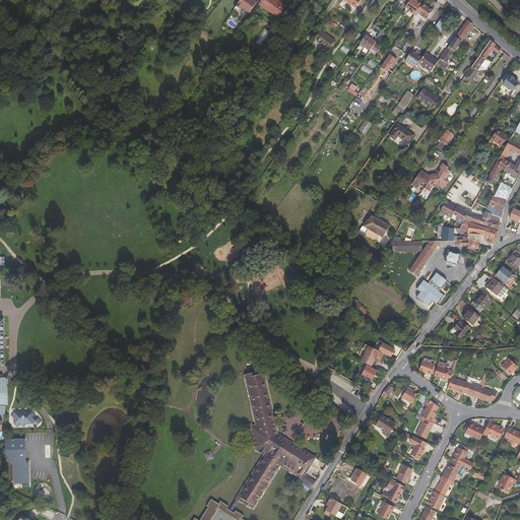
[(241,9),(242,8),(250,13),(258,1),(255,0),(240,0),(236,6),(241,9)]
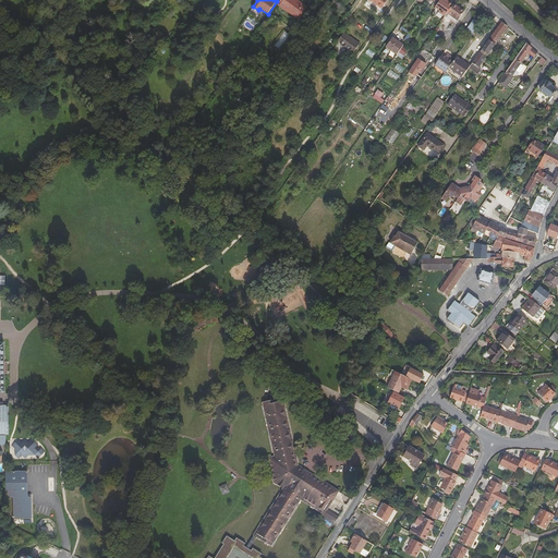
[(281,0),(278,5),(298,20),(306,8),(296,0),(281,0)]
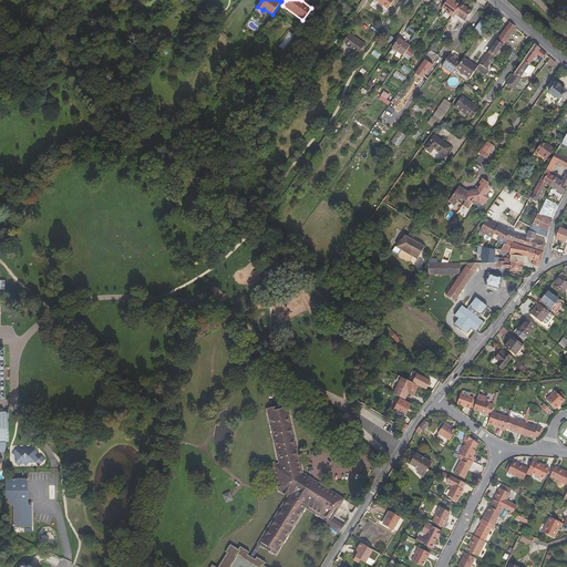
[(374,0),(388,9),(394,0),(374,0)]
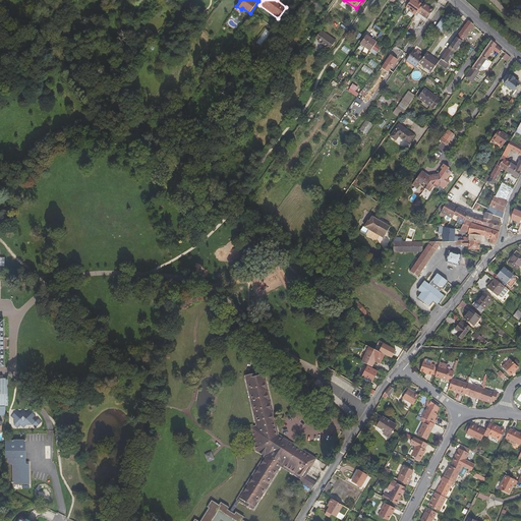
[(409,11),(415,15),(417,12),(422,5),(417,1),(417,0),(410,0),(406,7),(410,10),(409,11)]
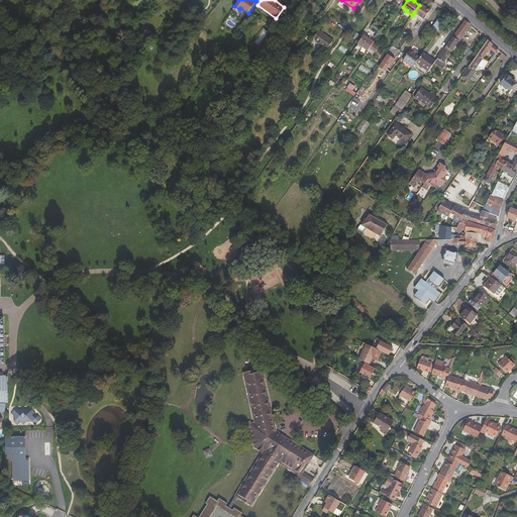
[(430,10),(420,3),(419,5),(414,12),(424,19),(430,10)]
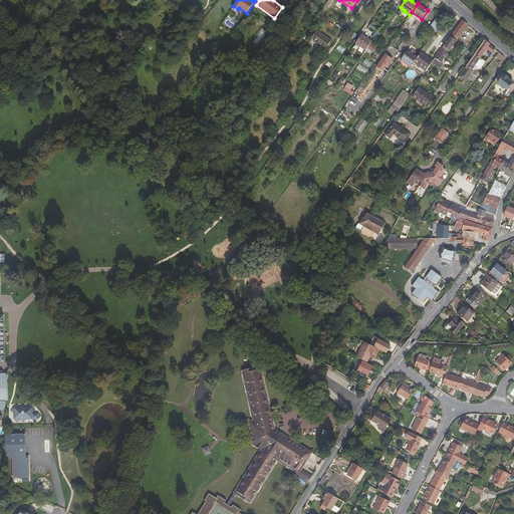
[(429,28),(435,32),(443,21),(437,17),(429,28)]
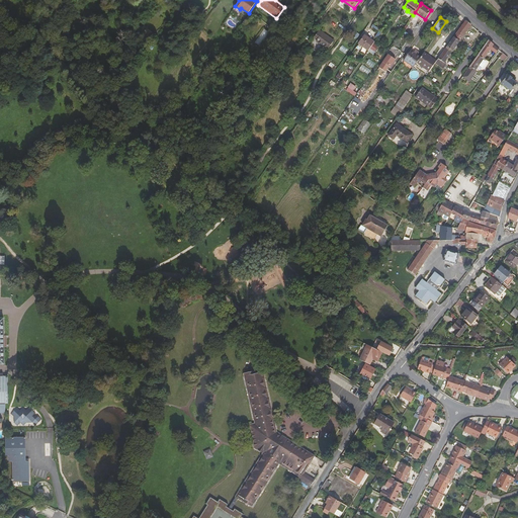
[(450,54),(471,25),(465,20),(445,50),(450,54)]
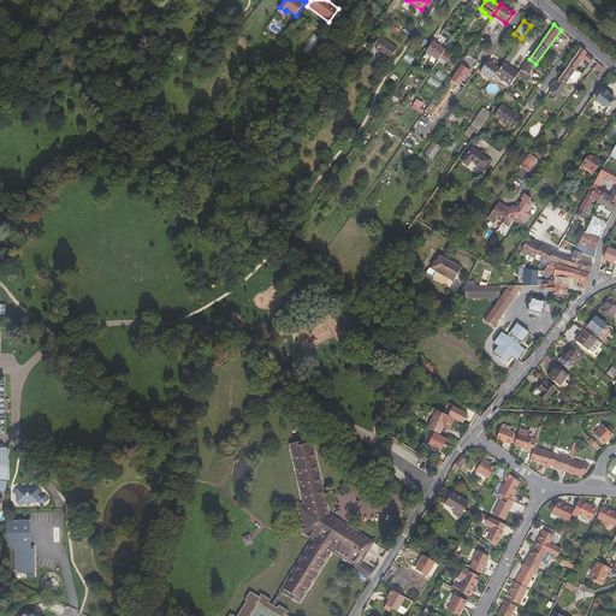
[(303,51),(309,54),(320,39),(314,34),(303,51)]
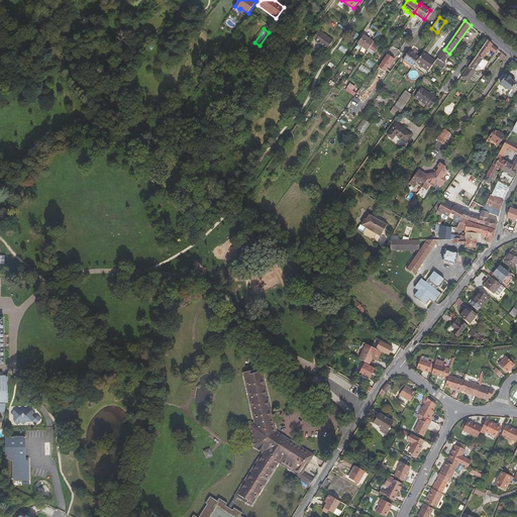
[(326,49),(333,40),(319,30),(314,37),(318,40),(316,42),(326,49)]
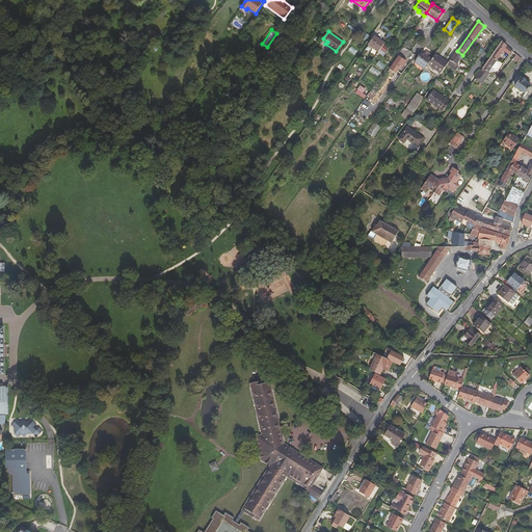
[(368,46),(378,53),(380,50),(383,46),(384,44),(374,36),(368,46)]
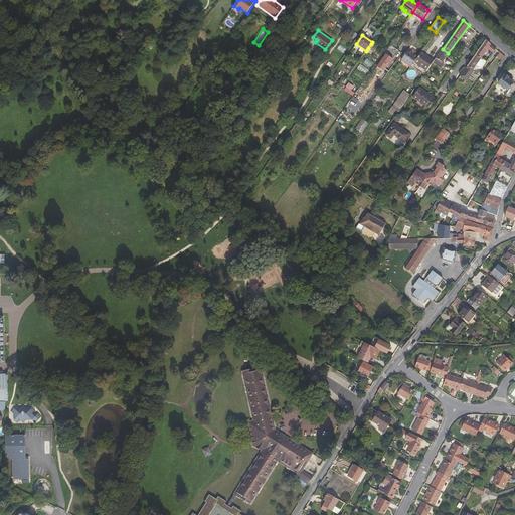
[(492,51),(494,48),(490,44),(486,40),(476,54),(481,58),(488,49),(492,51)]
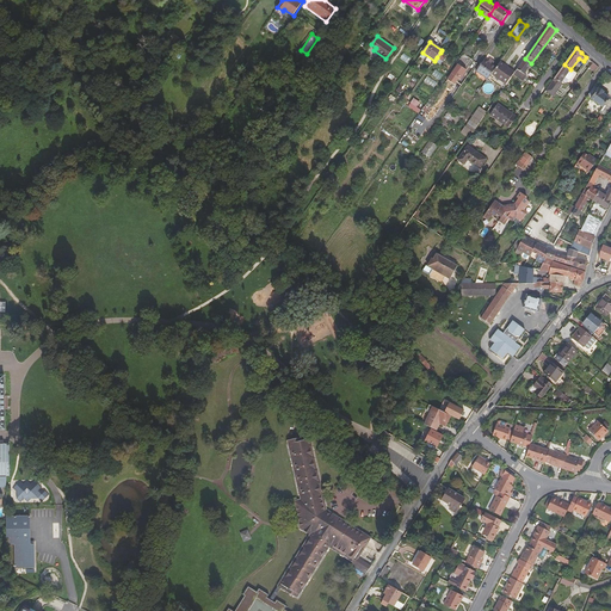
[(497,67),(494,66),(488,61),(485,59),(476,72),(487,80),(487,79),(491,74),(497,67)]
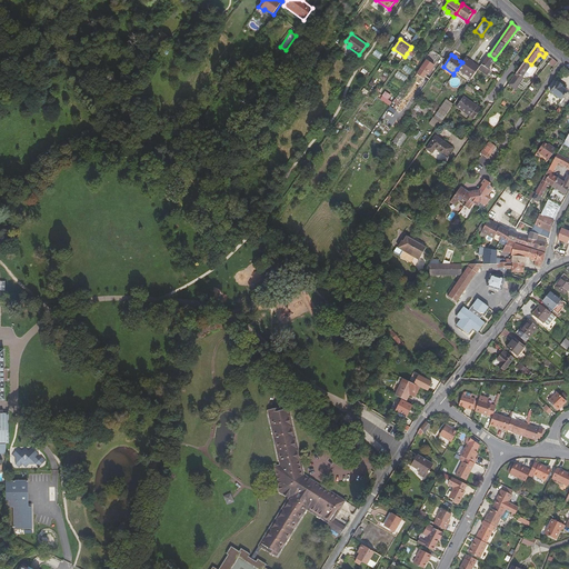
[(488,69),(495,59),(489,55),(480,67),(478,70),(487,76),(490,71),(488,69)]
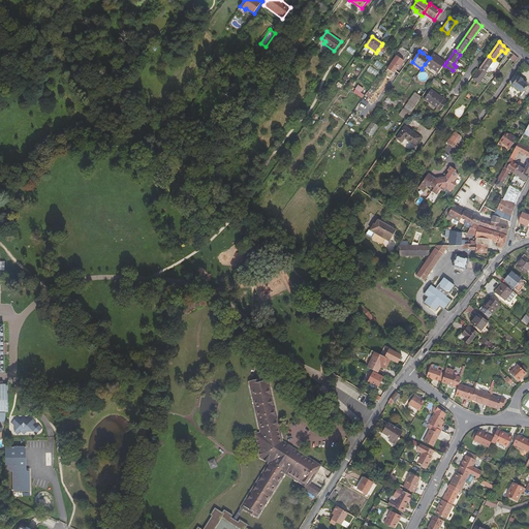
[(446,62),(433,54),(430,58),(425,64),(422,68),(424,70),(425,69),(436,76),(438,73),(444,65),(446,62)]
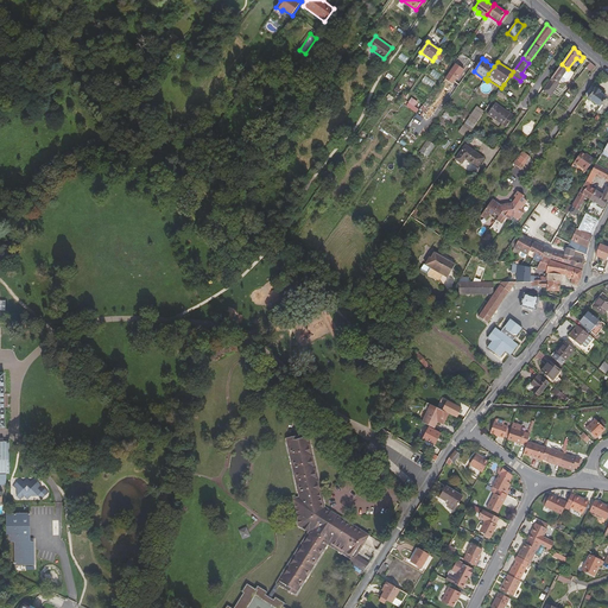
[(463,69),(455,63),(451,69),(460,75),(463,69)]
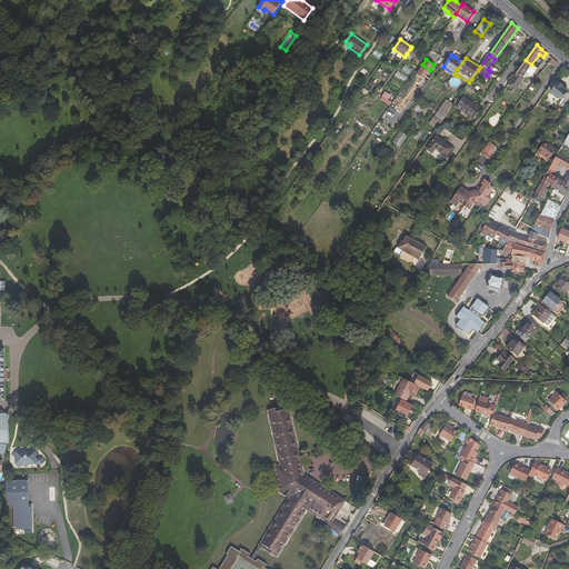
[(531,66),(531,65),(526,60),(516,73),(508,85),(516,90),(522,80),(521,79),(522,77),(526,72),(529,75),(530,73),(533,69),(533,68),(531,66)]
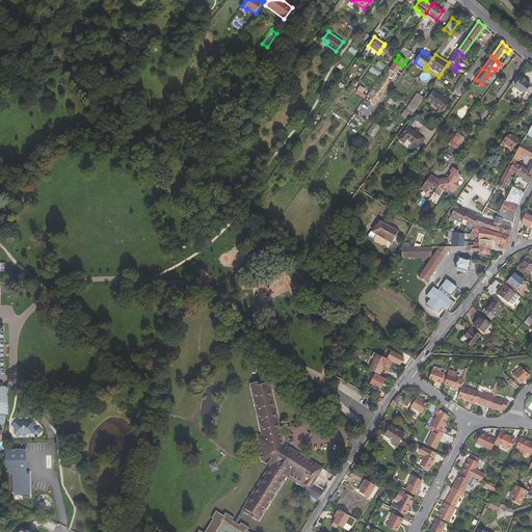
[(521,77),(517,75),(511,83),(514,86),(525,94),(522,98),(526,101),(531,92),(531,87),(531,86),(531,85),(526,82),(526,81),(521,77)]
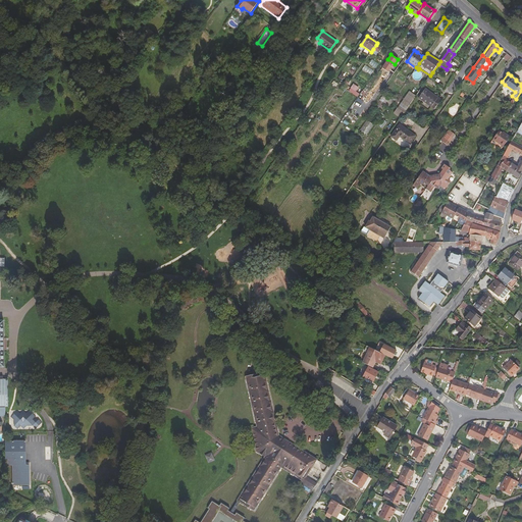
[(358,96),(360,93),(357,92),(359,87),(353,84),(349,92),(358,96)]
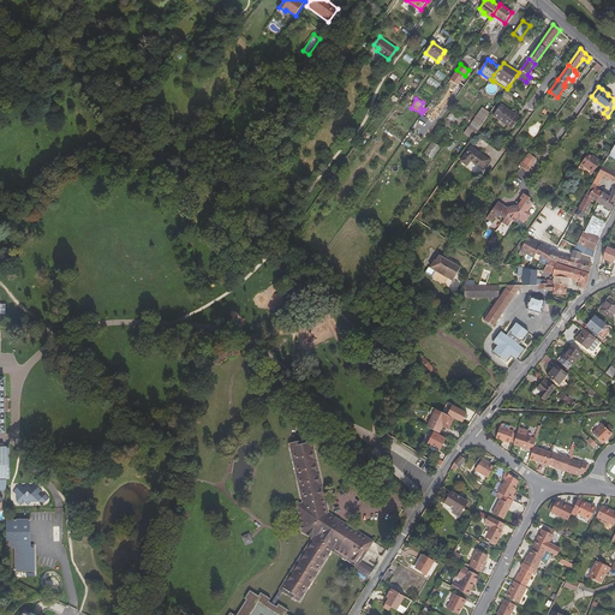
[(493,117),(512,130),(520,118),(501,105),(493,117)]
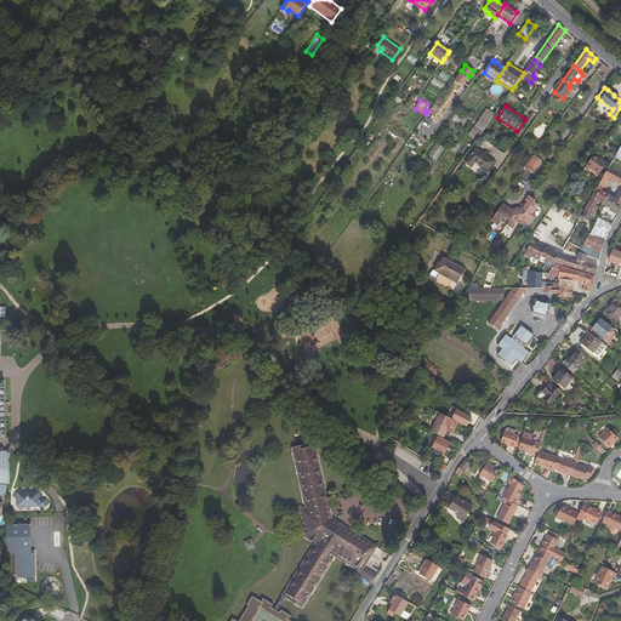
[(477,140),(495,114),(488,109),(469,135),(477,140)]
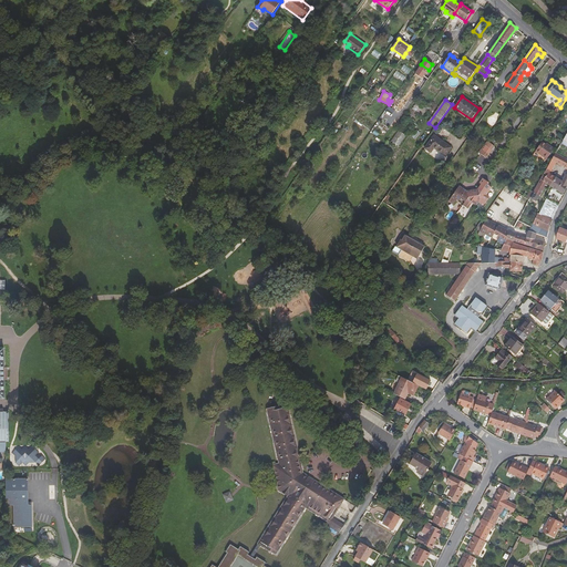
[(426,110),(423,106),(416,103),(412,109),(422,116),(426,110)]
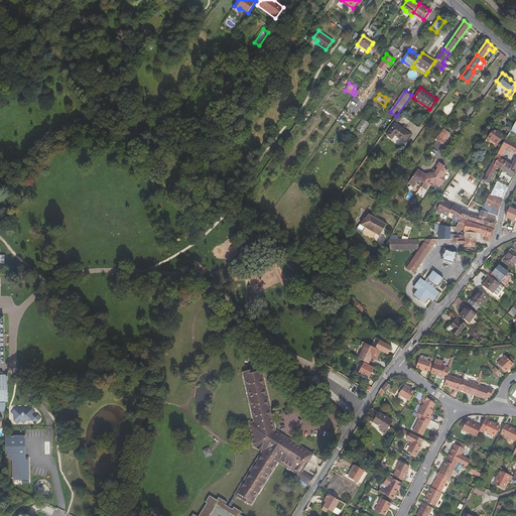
[(357,127),(363,132),(370,122),(363,118),(357,127)]
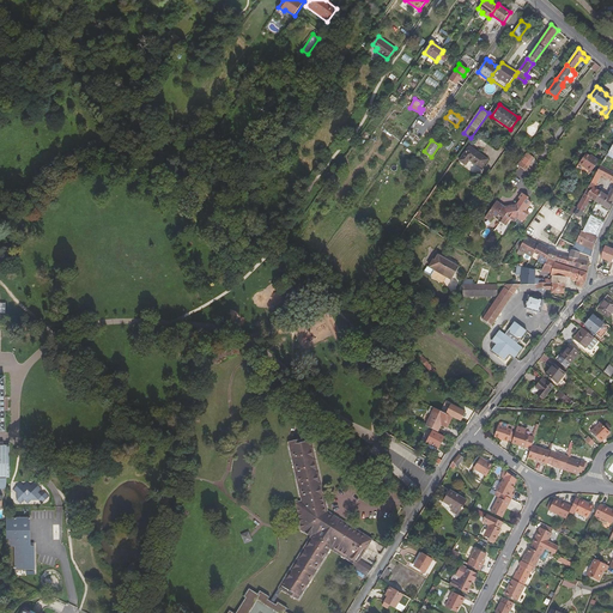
[(459,161),(466,165),(469,161),(481,169),(487,159),(469,146),(459,161)]
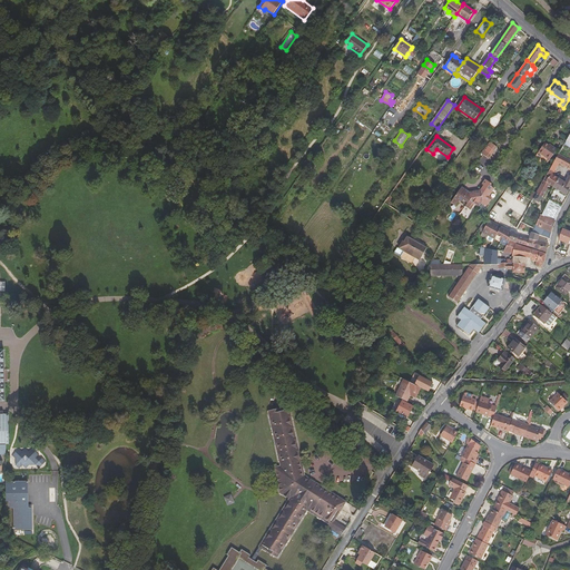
[(497,147),(490,141),(487,146),(481,154),(489,159),(497,147)]
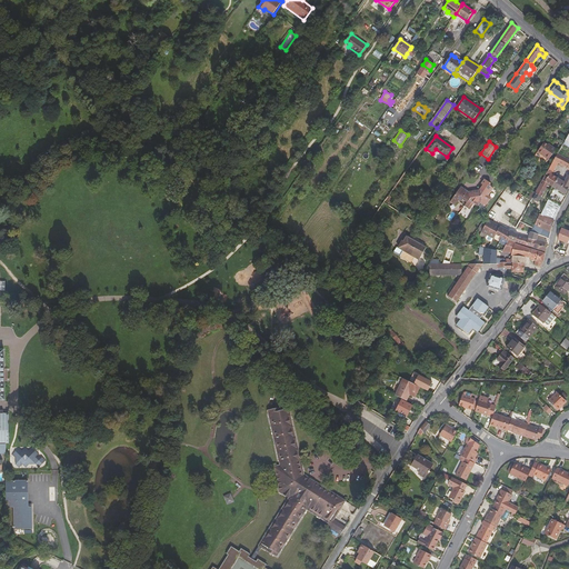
[(538,152),(548,160),(556,149),(549,143),(548,145),(545,142),(538,152)]
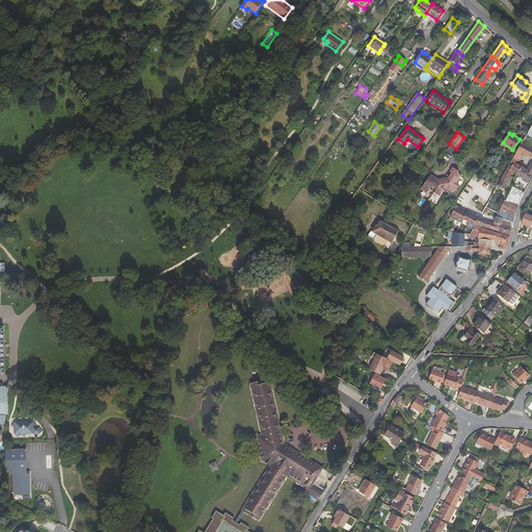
[(531,152),(531,149),(522,143),(513,159),(517,161),(522,154),(529,157),(531,152)]
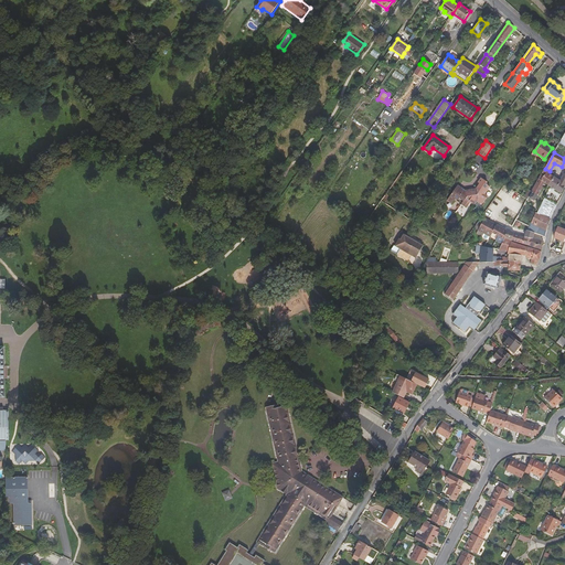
[(544,183),(548,187),(554,177),(548,173),(550,171),(545,169),(532,192),(529,198),(535,201),(539,195),(543,188),(542,188),(544,183)]
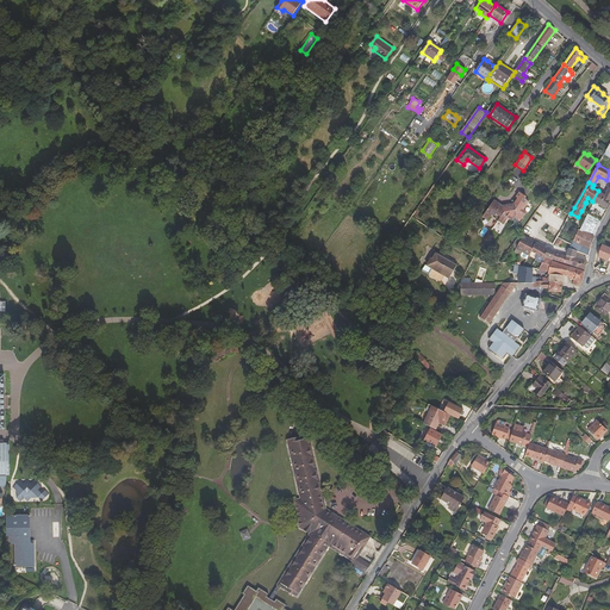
[(587,213),(602,222),(608,207),(609,203),(609,188),(608,188),(604,195),(598,191),(592,201),(586,213),(587,213)]
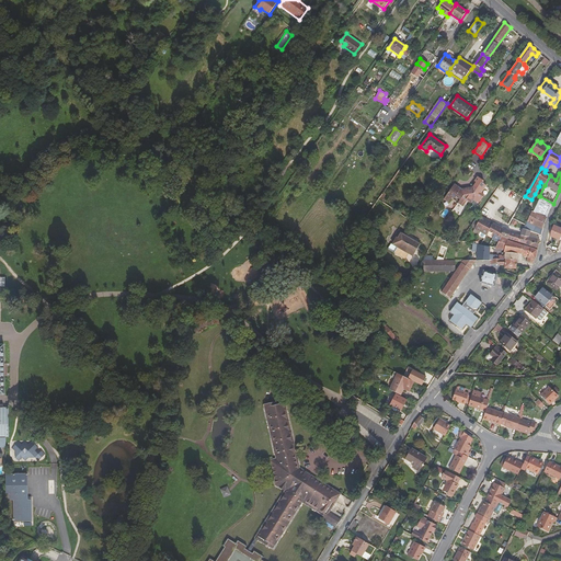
[(444,199),(448,203),(451,198),(453,199),(455,198),(456,197),(460,201),(458,204),(460,205),(462,206),(462,207),(467,201),(471,204),(473,199),(479,203),(483,195),(481,193),(487,186),(482,183),(483,182),(478,178),(474,182),(476,183),(472,187),(461,190),(455,184),(444,199)]
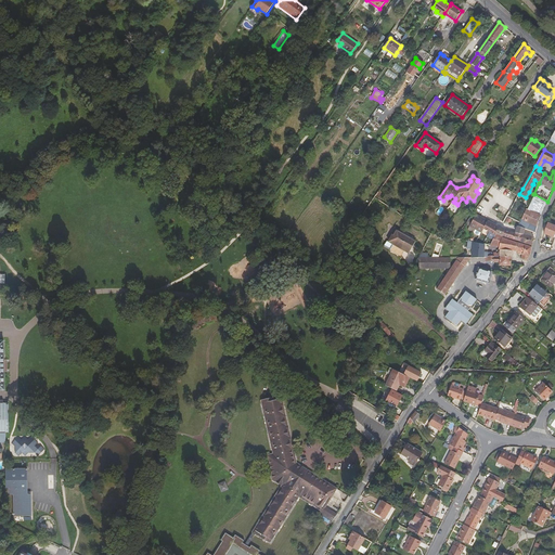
[(521,220),(537,227),(538,223),(541,214),(542,213),(547,202),(534,194),(527,209),(526,209),(521,220)]
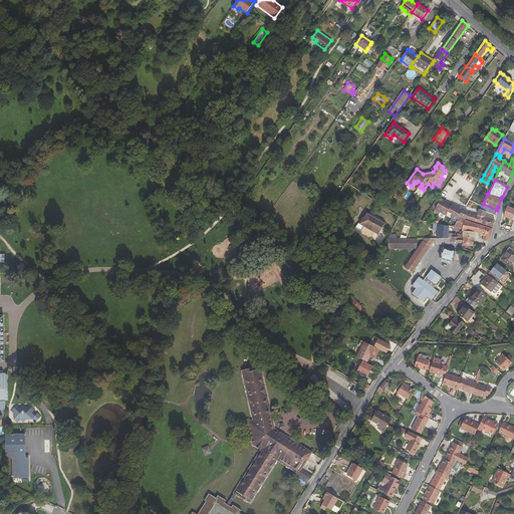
[(441,200),(438,198),(434,204),(431,208),(435,210),(433,213),(444,219),(448,212),(459,218),(460,217),(463,211),(441,199),(441,200)]
